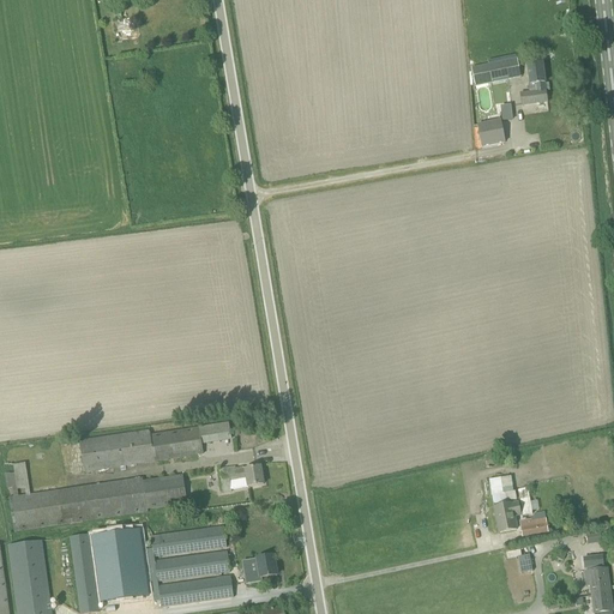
[(131,30),(115,32),(119,54),(134,52),(139,52),(140,52),(138,29),(137,29),(131,30)]
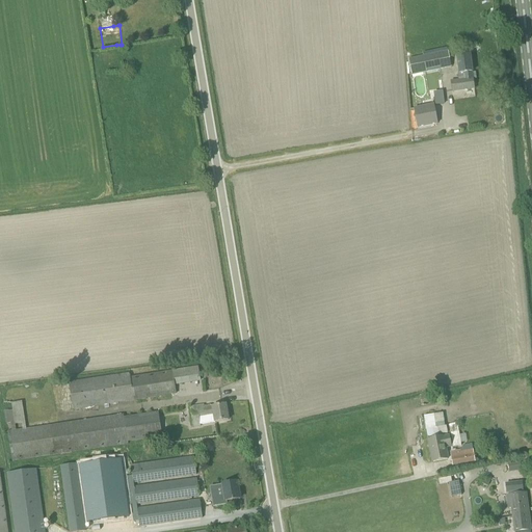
[(451,68),(448,51),(407,59),(411,76),(451,68)]
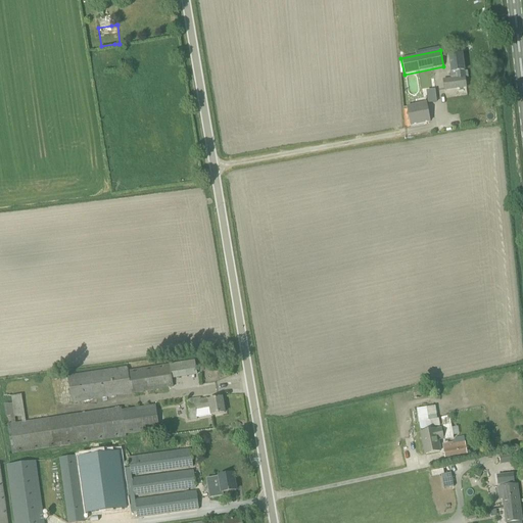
[(466,88),(462,54),(449,56),(452,72),(449,73),(449,80),(443,81),(444,90),(466,88)]
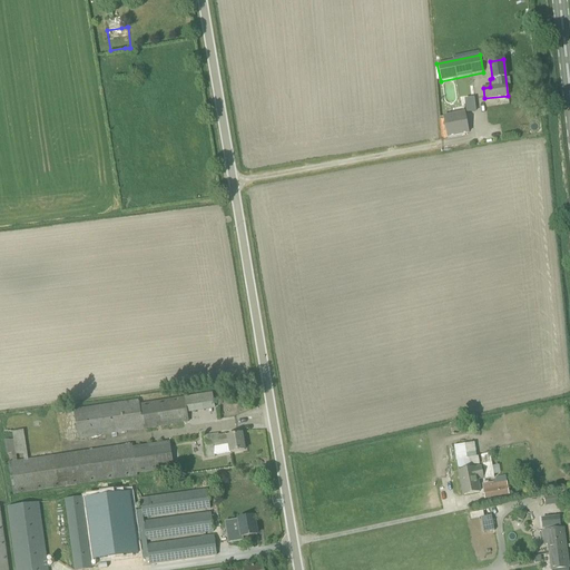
[(464,112),(443,117),(448,137),(468,133),(464,112)]
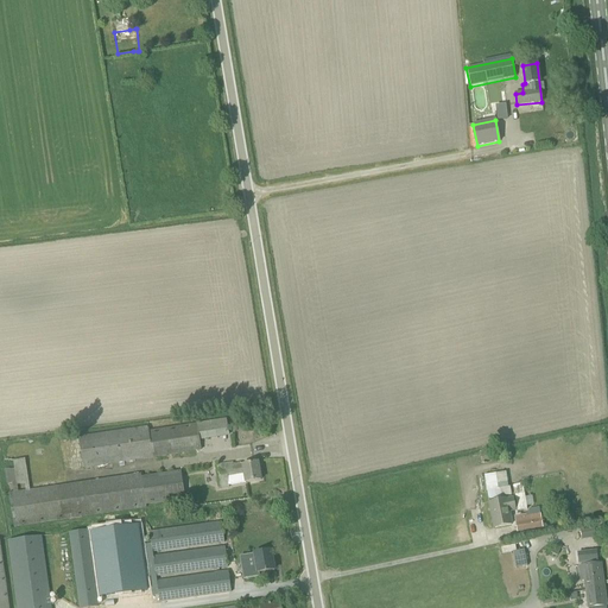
[(189,453),(201,450),(200,439),(228,435),(226,419),(149,432),(149,428),(78,438),(82,463),(83,469),(189,453)]
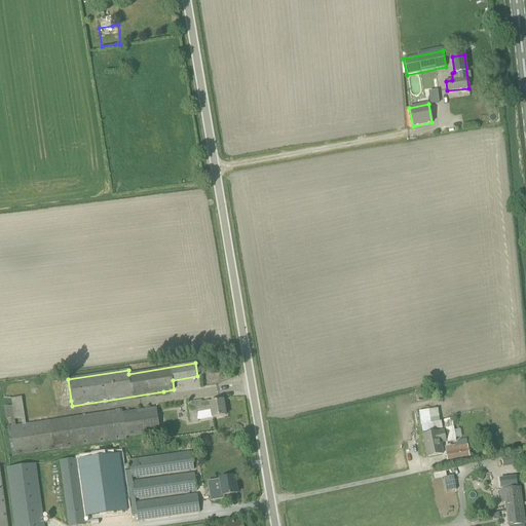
[(126,438),(160,434),(156,408),(122,413),(121,410),(26,424),(22,398),(11,400),(12,406),(4,407),(6,419),(10,418),(11,426),(7,427),(11,457),(126,440),(126,438)]
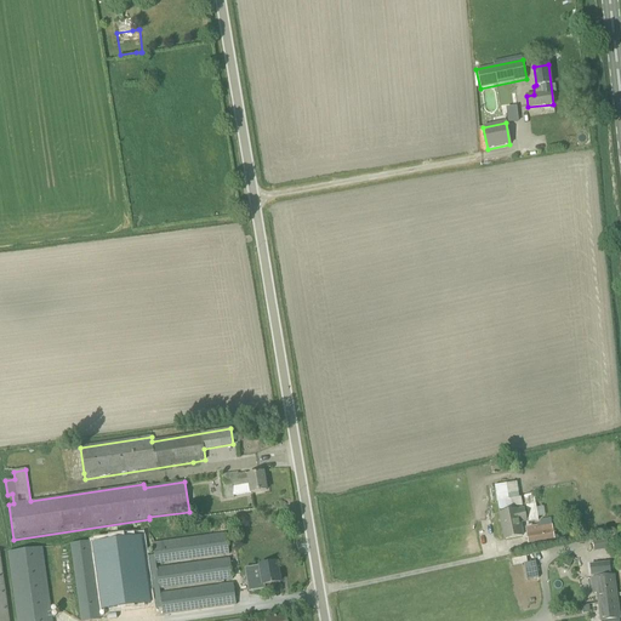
[(220,477),(223,499),(266,491),(263,473),(239,477),(238,474),(220,477)]
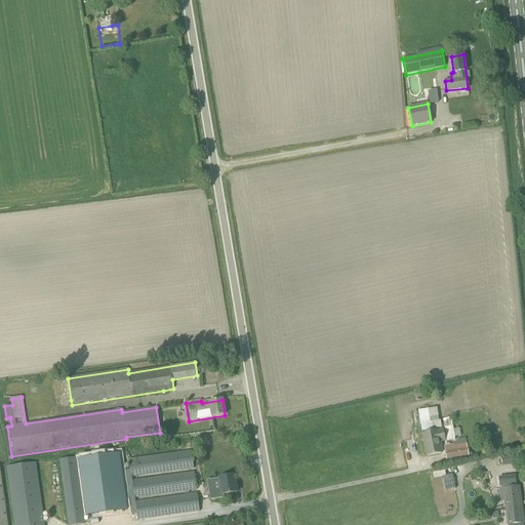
[(439,421),(437,408),(417,411),(420,425),(439,421)]
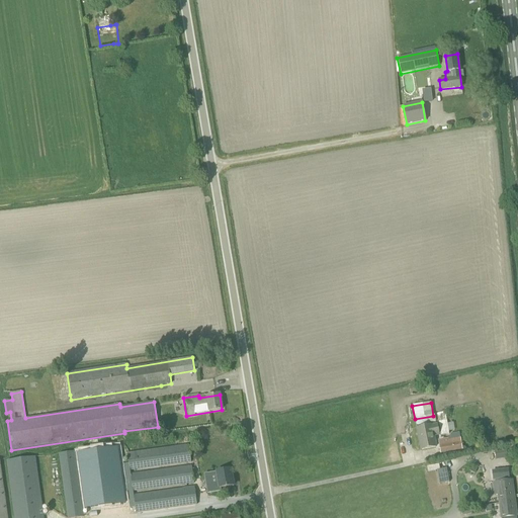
[(445,413),(437,414),(440,436),(447,435),(449,434),(448,432),(447,424),(445,413)]
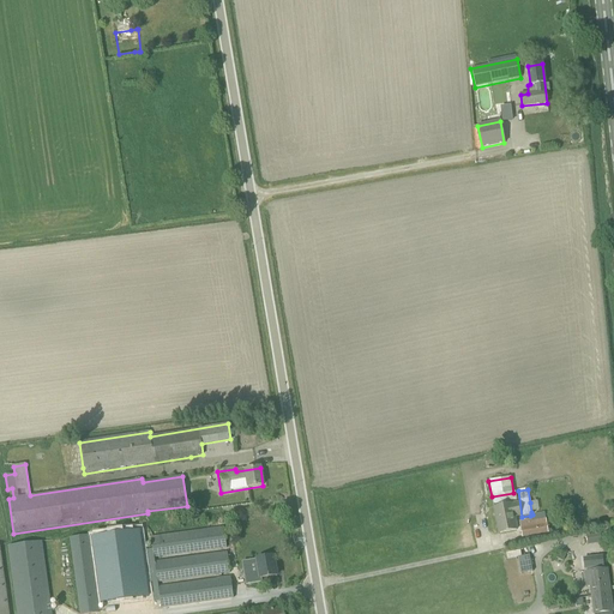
[(569,503),(555,505),(558,517),(571,515),(569,503)]
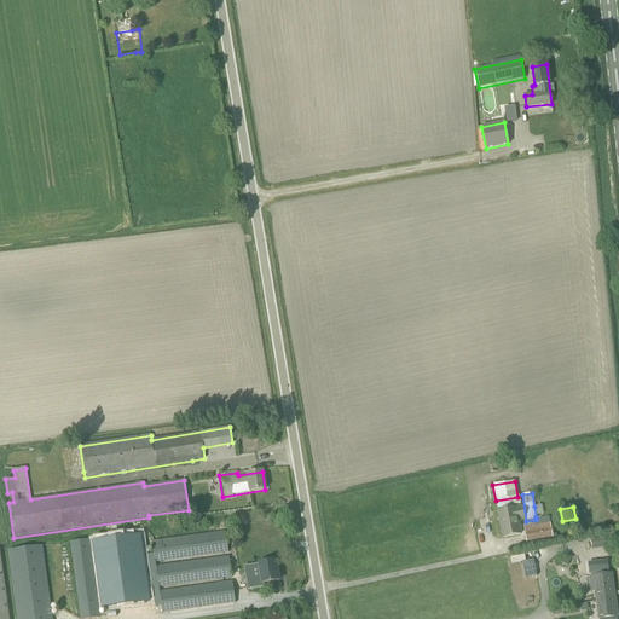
[(515,510),(514,509),(498,513),(503,538),(520,534),(518,519),(524,518),(521,509),(515,510)]
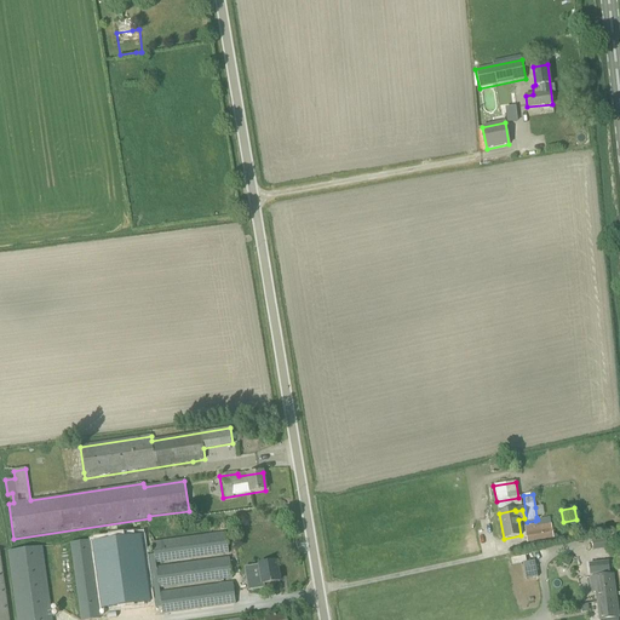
[(551,523),(524,528),(527,543),(554,538),(551,523)]
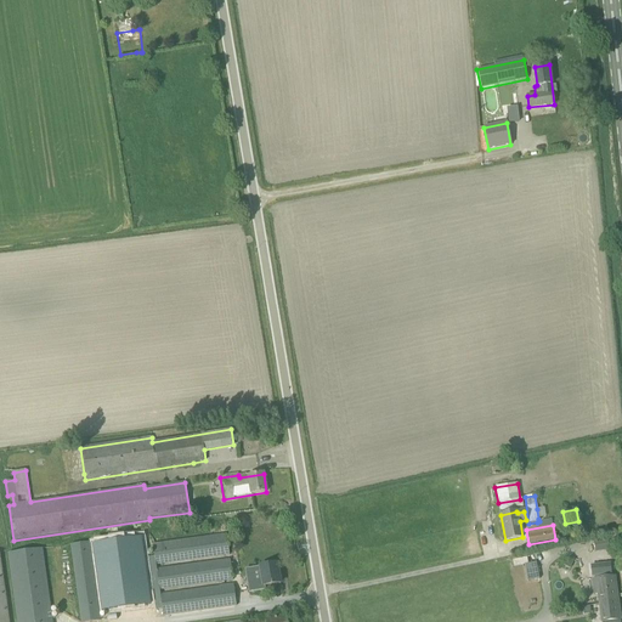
[(94,541),(105,609),(152,601),(142,533),(94,541)]
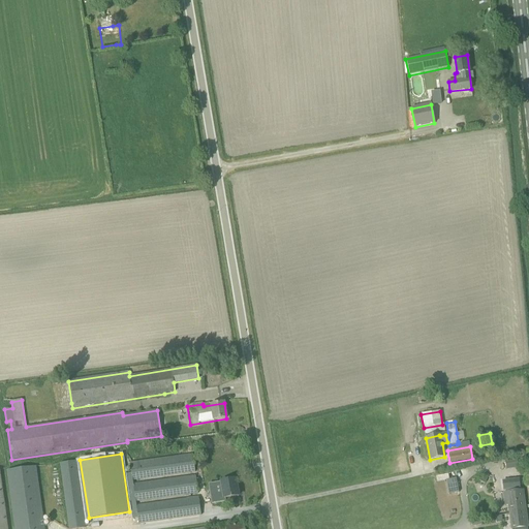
[(132,480),(194,472),(191,454),(130,463),(132,480)]
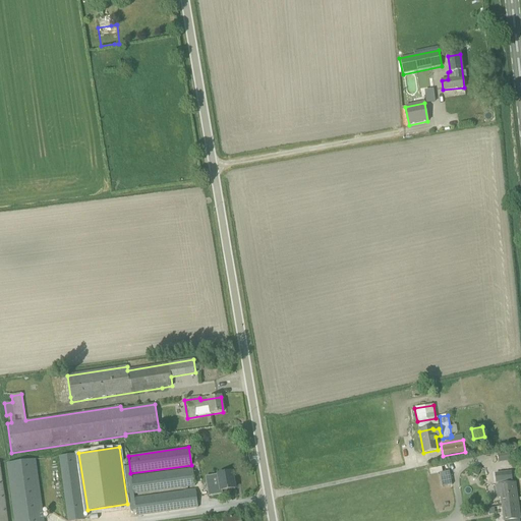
[(509,452),(498,454),(499,463),(511,461),(510,460),(515,459),(514,453),(510,454),(509,452)]
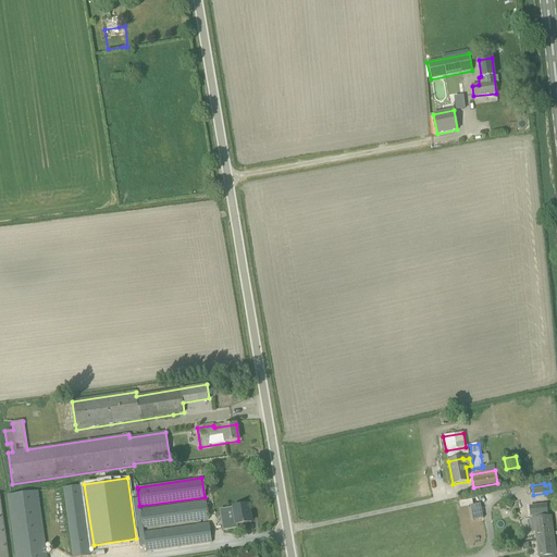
[(62,489),(72,556),(86,556),(90,556),(81,486),(62,489)]
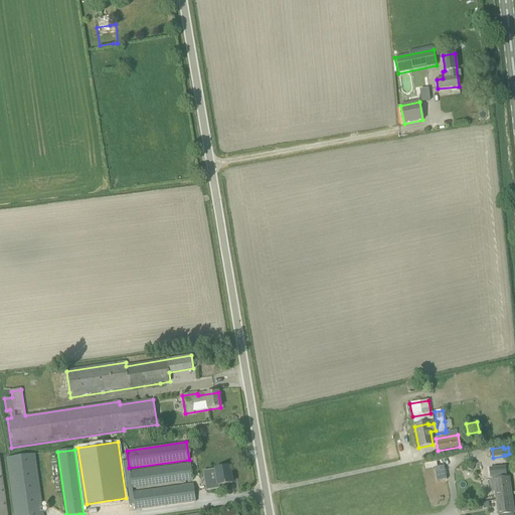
[(6,459),(13,514),(43,514),(35,455),(6,459)]
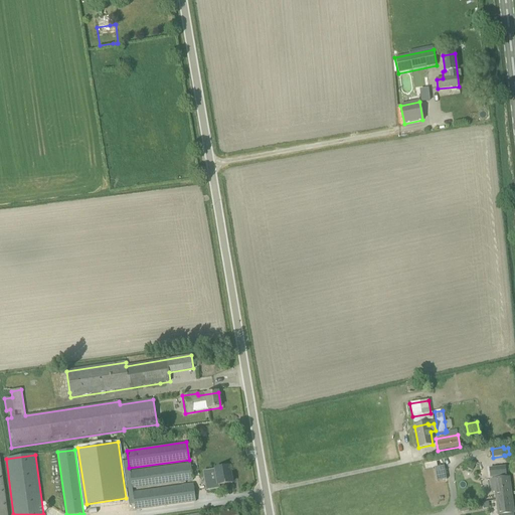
[(471,462),(467,468),(472,471),(476,464),(471,462)]
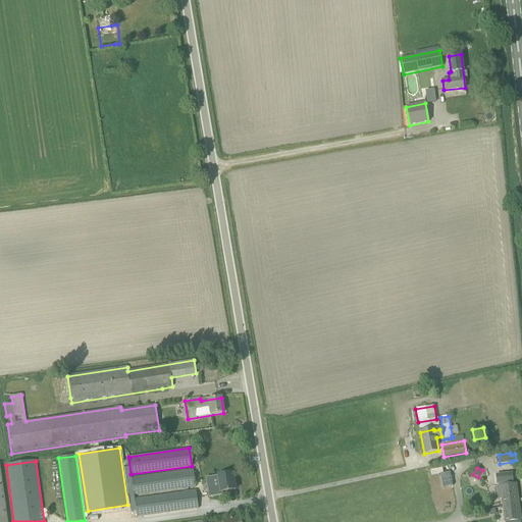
[(134,496),(195,486),(192,469),(132,477),(134,496)]
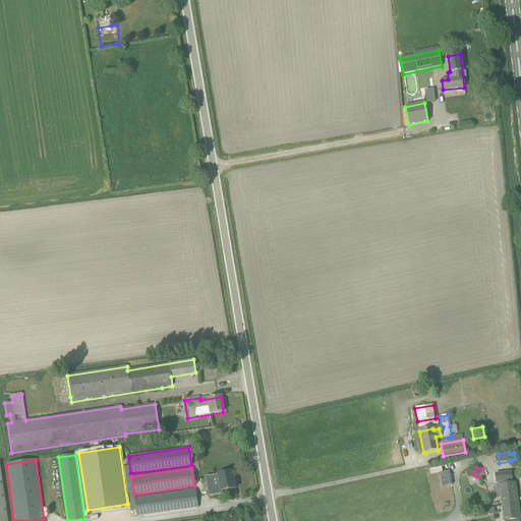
[(449,471),(439,473),(442,487),(452,485),(449,471)]
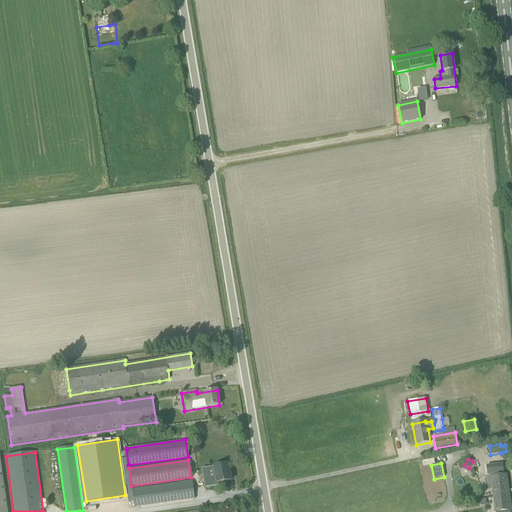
[(204,469),(201,469),(205,488),(218,485),(217,483),(231,480),(228,465),(204,469)]
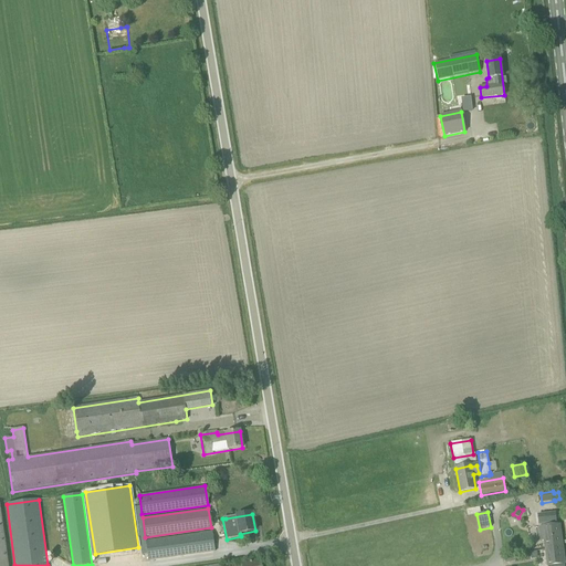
[(542,527),(540,527),(541,541),(544,541),(547,565),(564,565),(558,525),(542,527)]
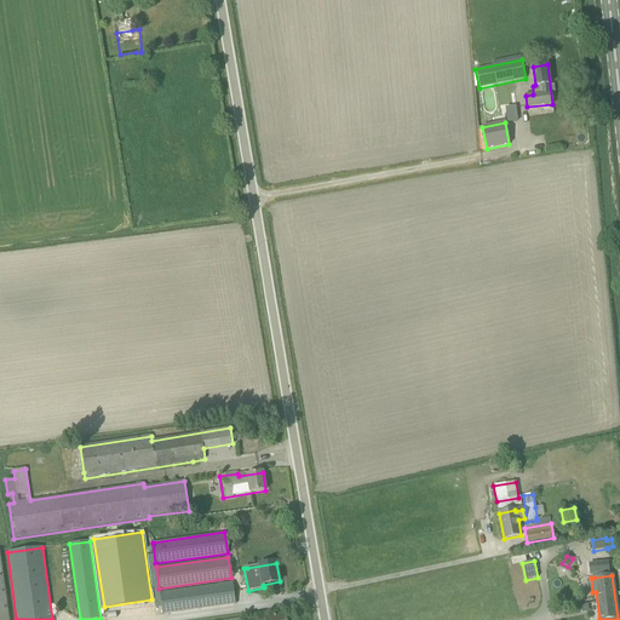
[(164,614),(235,603),(233,581),(160,592),(164,614)]
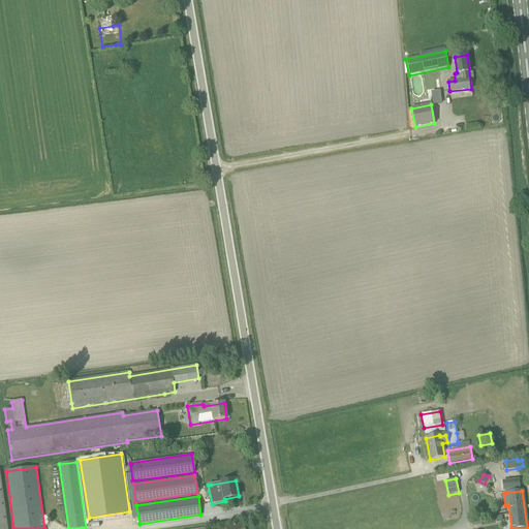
All buildings are outlined.
